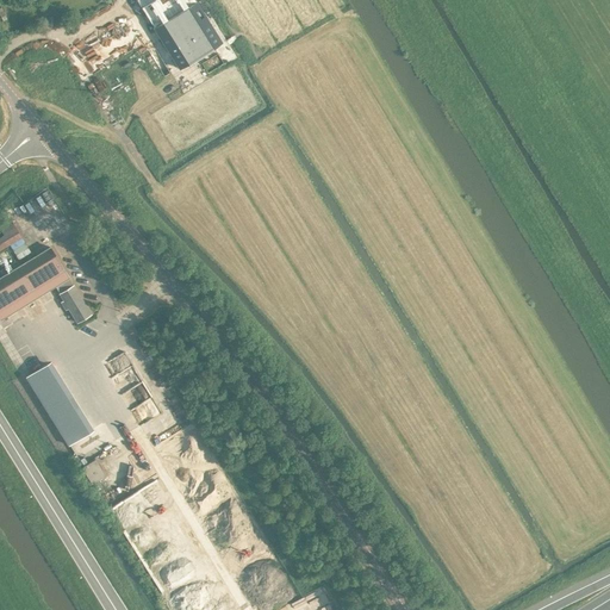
[(194,0),(138,0),(154,25),(195,0),(194,0)]
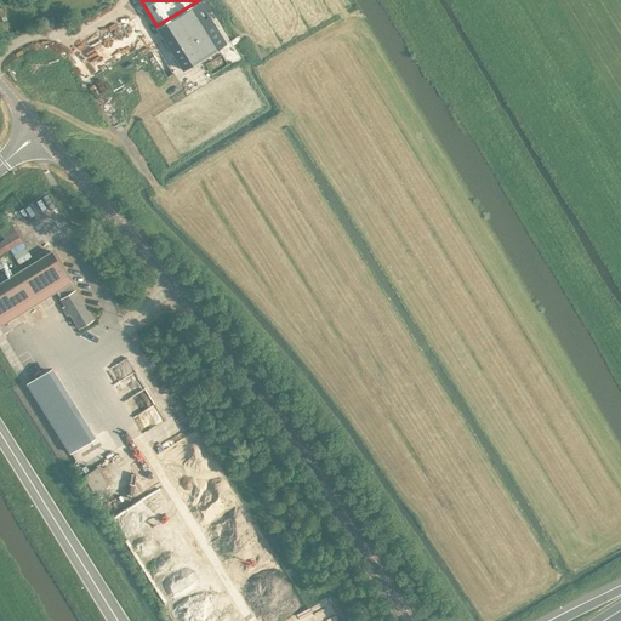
[(199,1),(157,28),(182,69),(224,43),(199,1)]
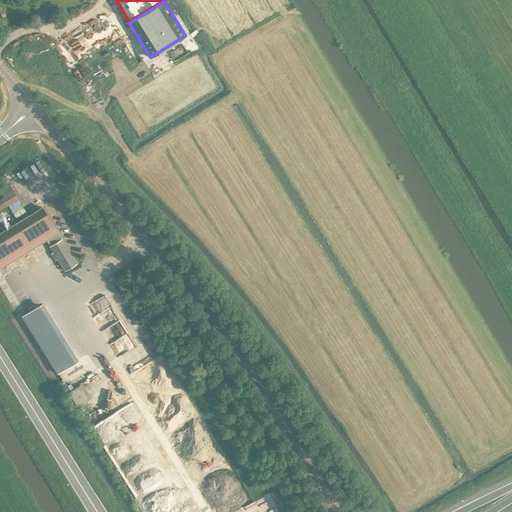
[(13,186),(1,191),(4,197),(0,198),(0,209),(10,204),(15,216),(25,211),(13,186)]
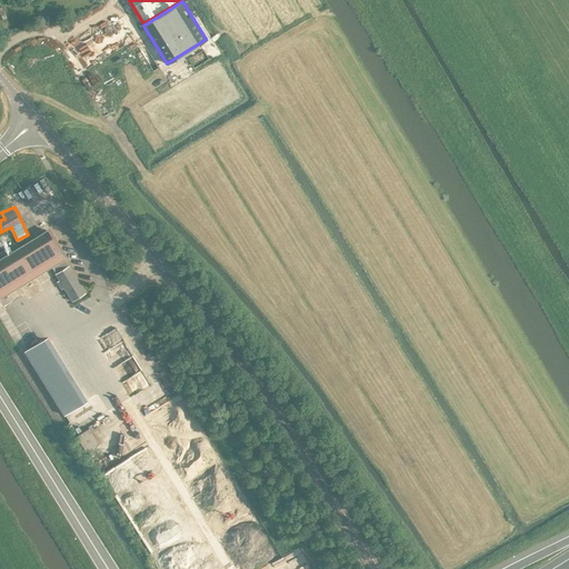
[(63,258),(47,230),(0,258),(0,297),(51,266),(56,273),(55,273),(71,300),(85,292),(68,265),(68,266),(63,259),(63,258)]
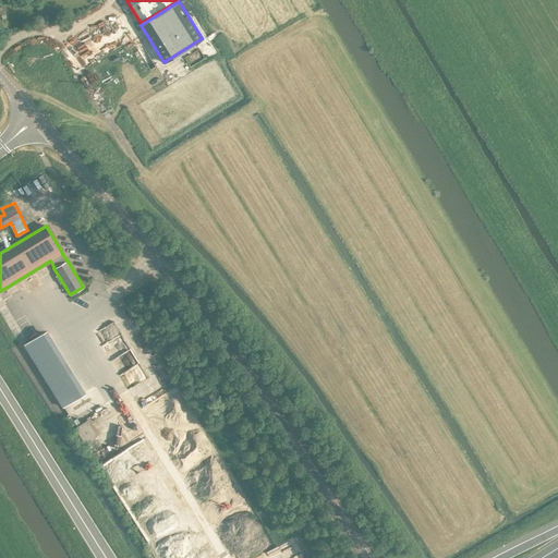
[(60,408),(86,392),(49,328),(24,342),(32,355),(29,356),(49,390),(44,393),(48,400),(55,397),(60,408)]
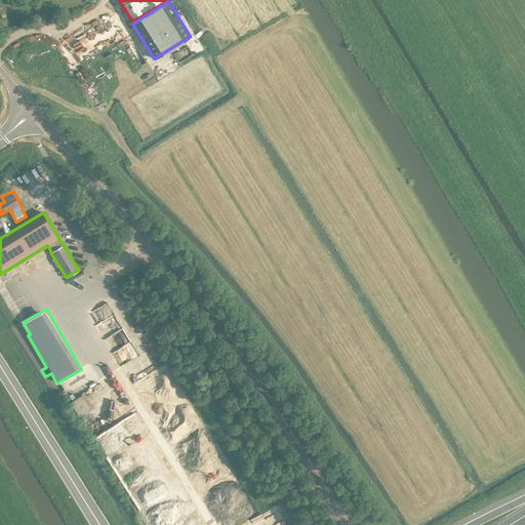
[(131,340),(113,352),(121,365),(139,354),(131,340)]
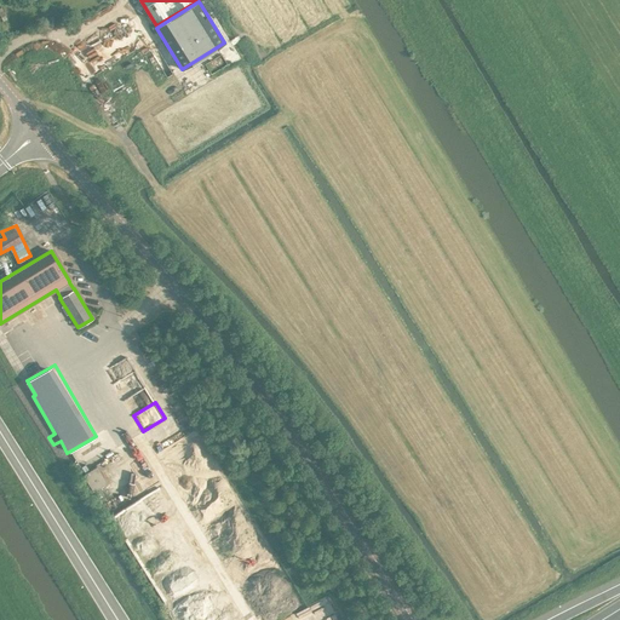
[(92,491),(108,483),(99,465),(85,472),(92,491)]
